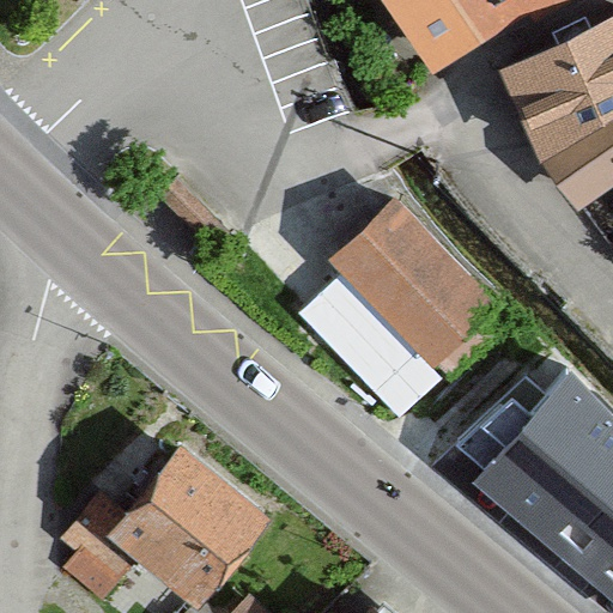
[(392,0),(436,71),(560,0),(392,0)]
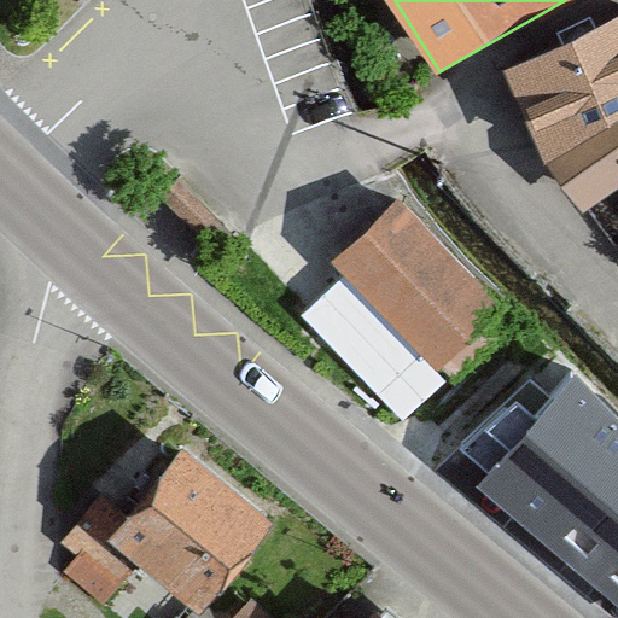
[(617,11),(500,83),(547,159),(617,116),(617,11)]
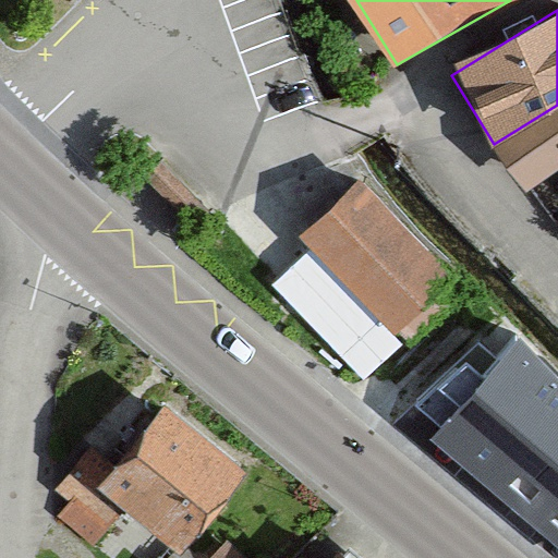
[(521,191),(557,168),(557,105),(494,144),(521,191)]
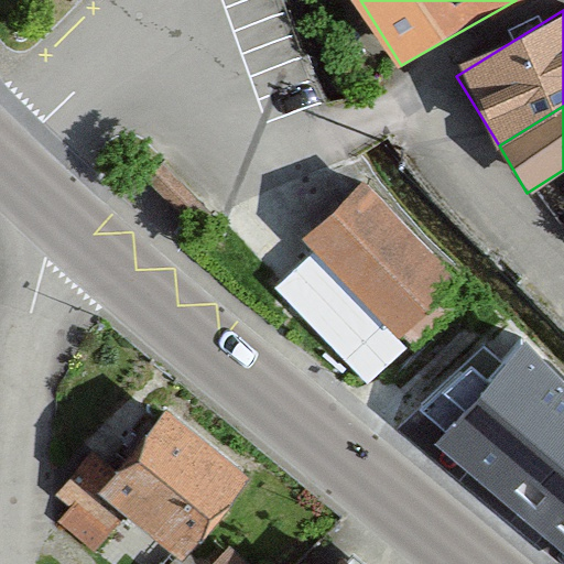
[(187,220),(204,204),(163,164),(147,181),(187,220)]
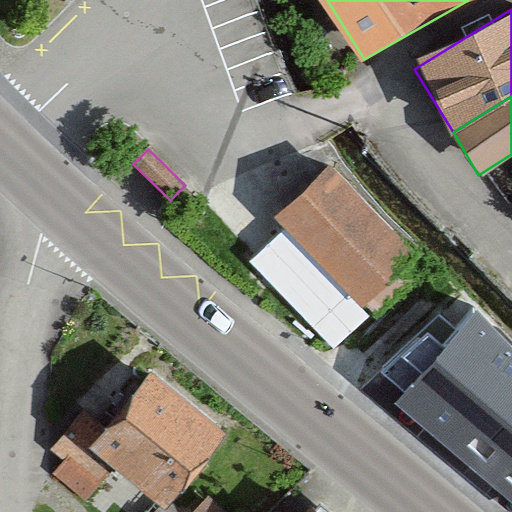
[(270,220),(359,312),(419,254),(330,162),(270,220)]
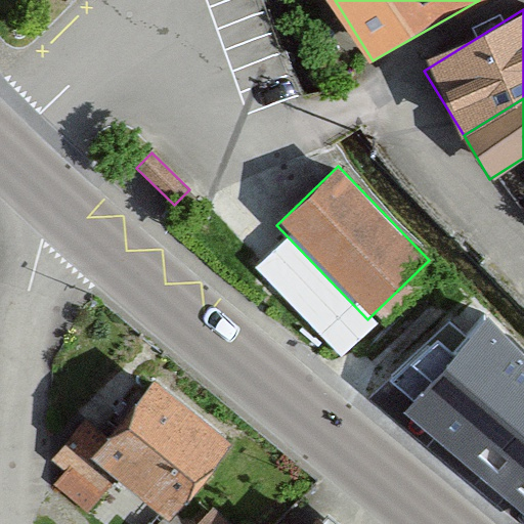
[(407,405),(523,500),(523,337),(492,307),(407,405)]
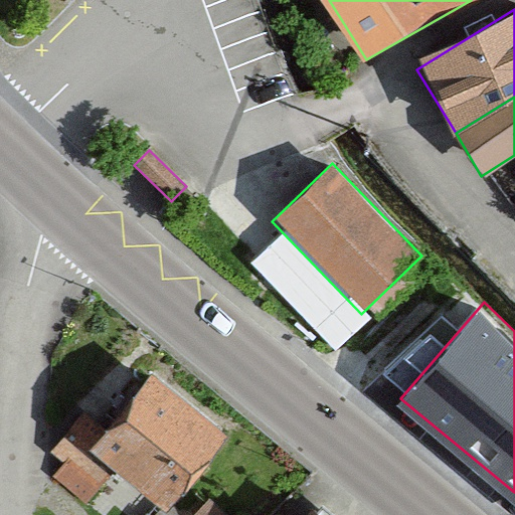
[(167,508),(232,432),(157,367),(92,444),(167,508)]
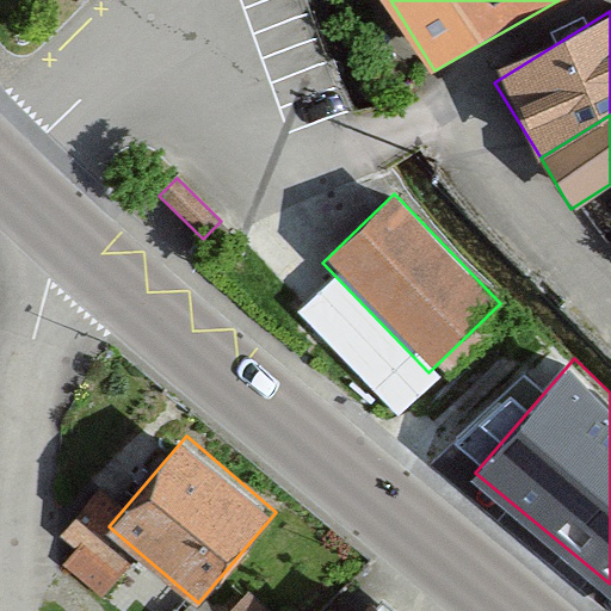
[(79,505),(49,537),(99,580),(128,548),(79,505)]
